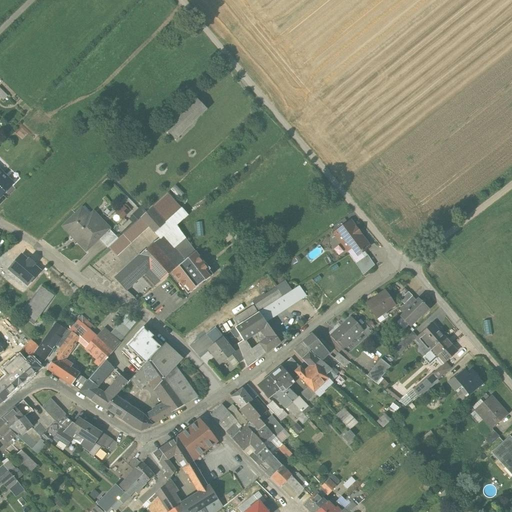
[(162,129),(175,141),(206,110),(194,98),(162,129)]
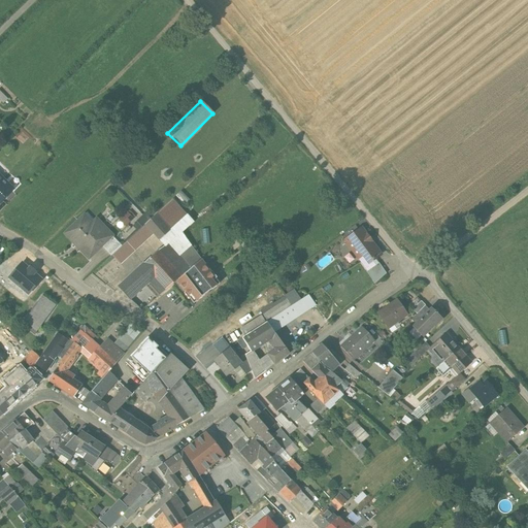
[(3,179),(0,183),(0,202),(13,190),(3,179)]
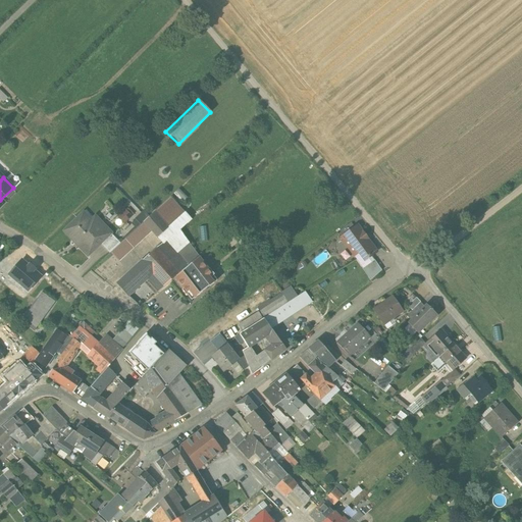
[(184,214),(170,198),(157,211),(170,226),(184,214)]
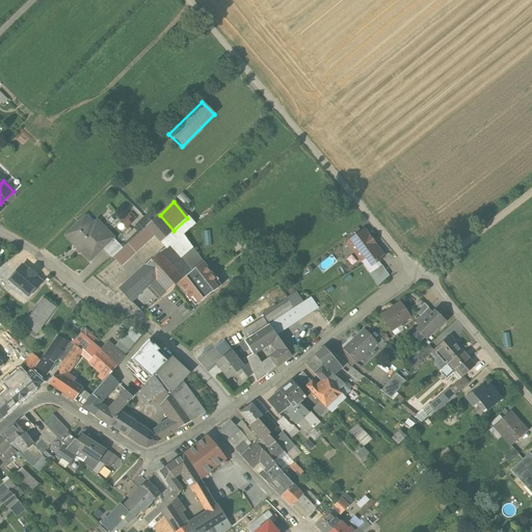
[(129,228),(138,220),(130,210),(121,217),(129,228)]
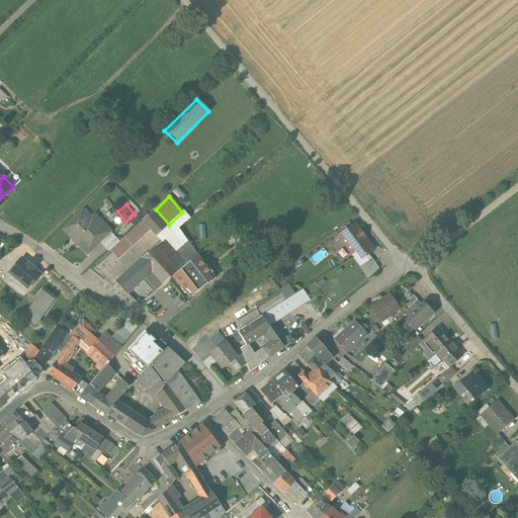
[(156,209),(155,208),(143,221),(151,230),(157,236),(169,225),(156,209)]
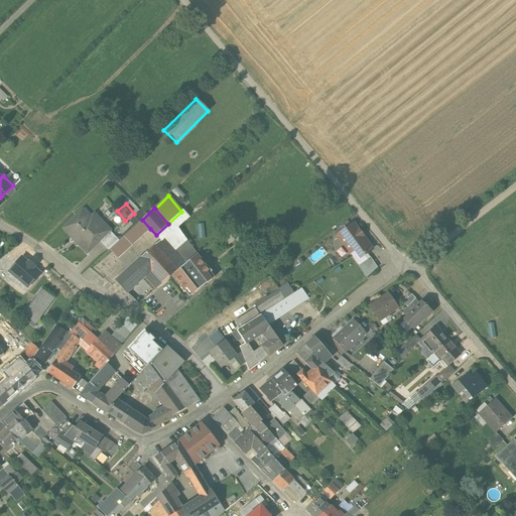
[(168,224),(156,235),(160,241),(161,241),(164,238),(185,263),(197,254),(182,236),(177,228),(188,219),(181,212),(168,224)]
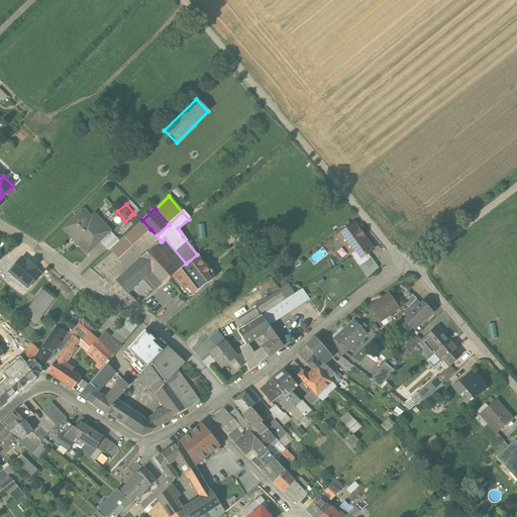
[(96,218),(89,224),(79,214),(65,229),(76,240),(78,238),(90,251),(99,242),(109,231),(96,218)]
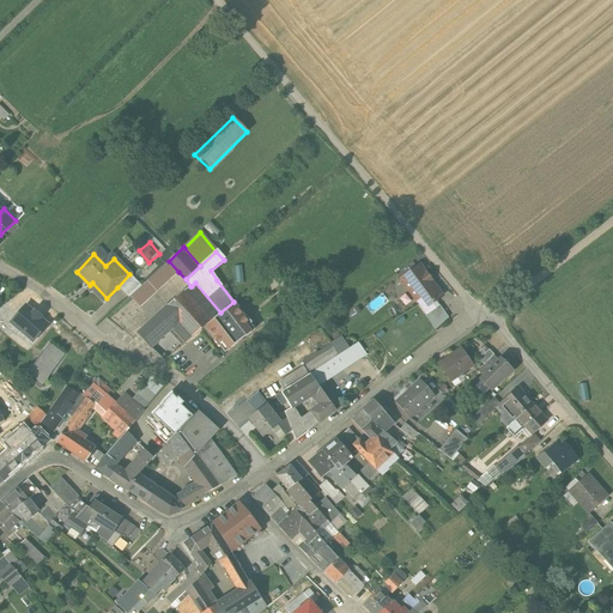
[(169,261),(131,297),(140,307),(178,272),(169,261)]
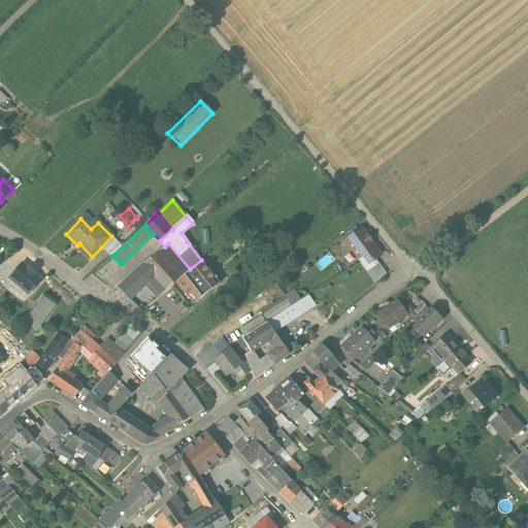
[(361,229),(344,240),(358,259),(366,254),(372,262),(381,255),(361,229)]
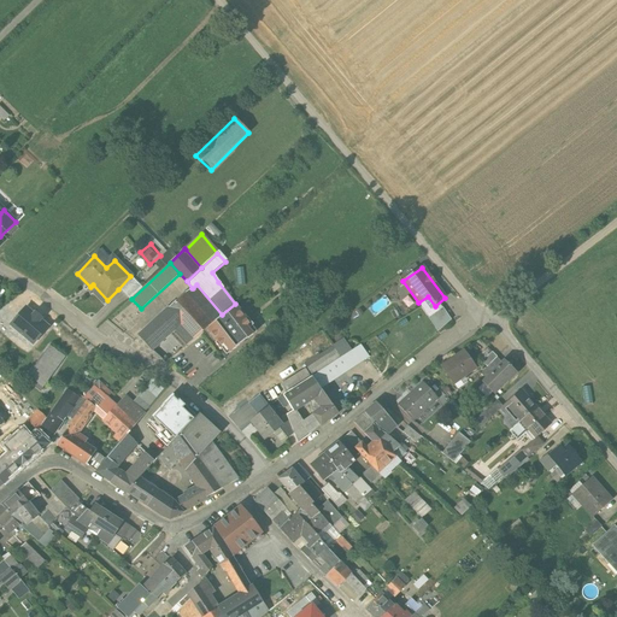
[(130,276),(118,289),(129,300),(142,288),(130,276)]
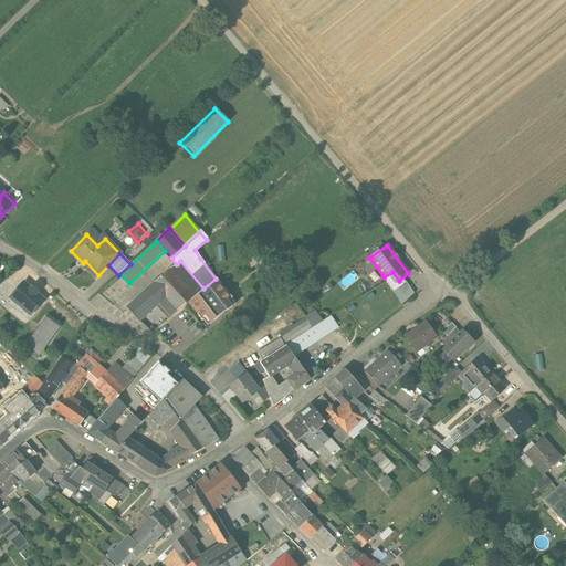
[(203,289),(180,261),(177,264),(176,264),(169,270),(194,297),(203,289)]
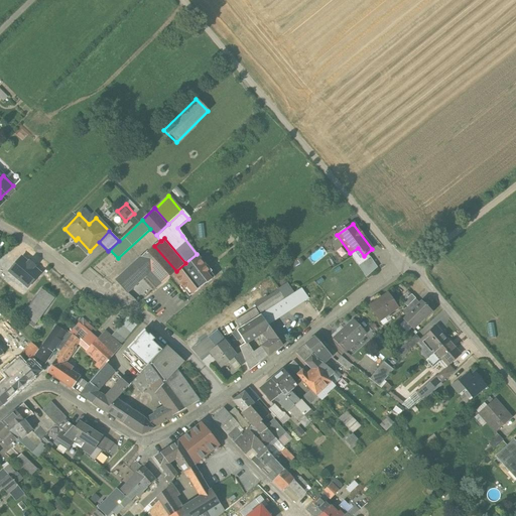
[(176,271),(154,246),(139,259),(161,284),(172,275),(176,271)]
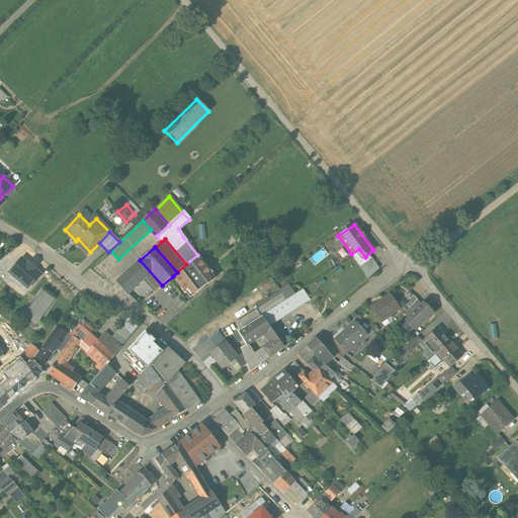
[(177,272),(173,276),(181,287),(180,288),(185,294),(186,293),(189,291),(192,296),(212,281),(208,276),(211,274),(212,273),(207,267),(206,268),(197,256),(186,264),(177,272)]
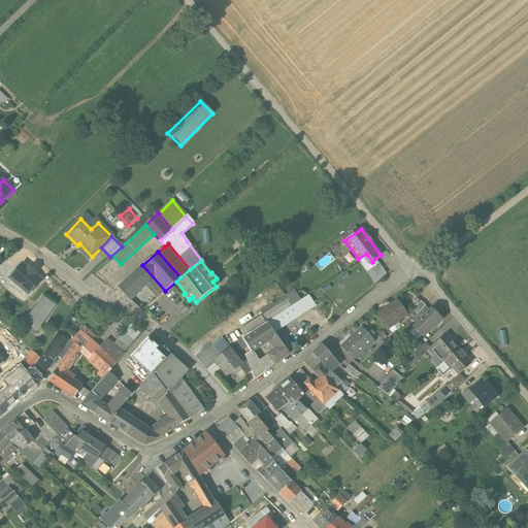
[(378,263),(366,271),(374,284),(386,274),(378,263)]
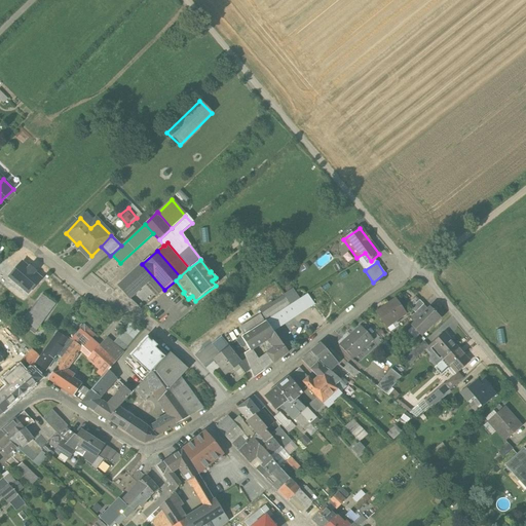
[(142,264),(137,270),(147,280),(144,284),(156,297),(164,290),(142,264)]
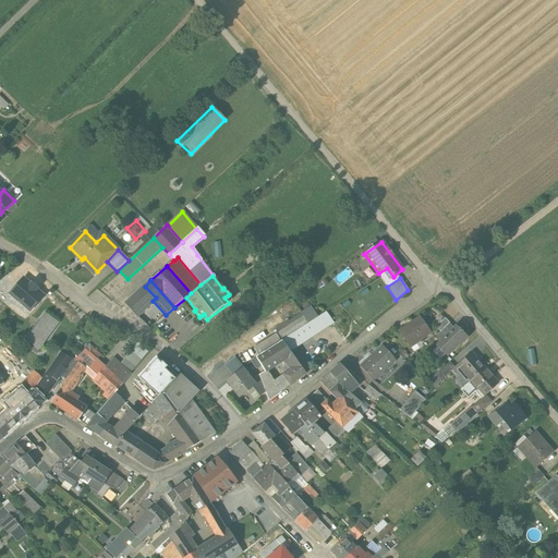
[(145,287),(125,304),(136,316),(153,301),(156,298),(145,287)]
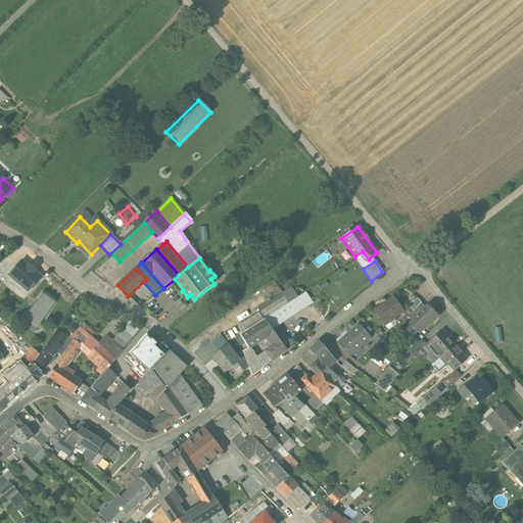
[(305,292),(299,296),(305,304),(311,300),(305,292)]
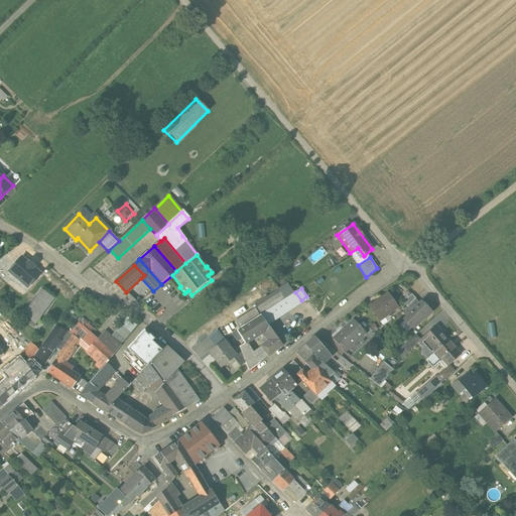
[(30,321),(35,326),(53,299),(40,289),(22,315),(30,321)]
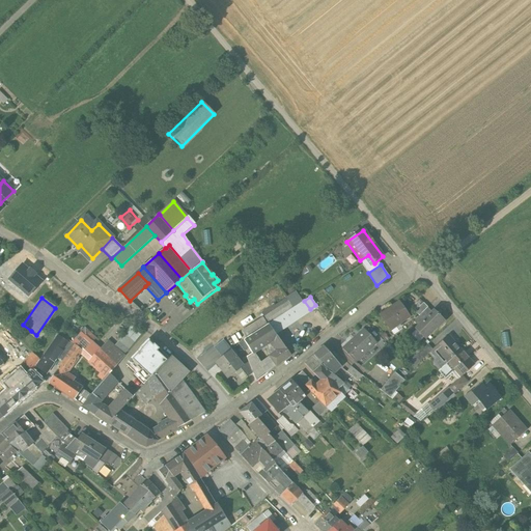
[(283,314),(292,308),(287,301),(261,317),(267,326),(268,325),(274,320),(283,314)]
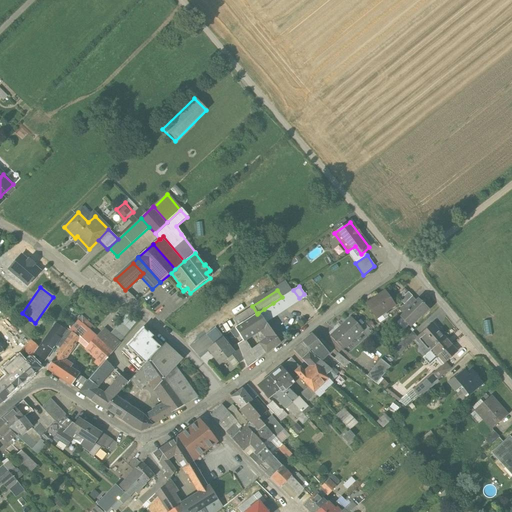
[(299,298),(293,290),(282,297),(273,303),(279,312),(299,298)]
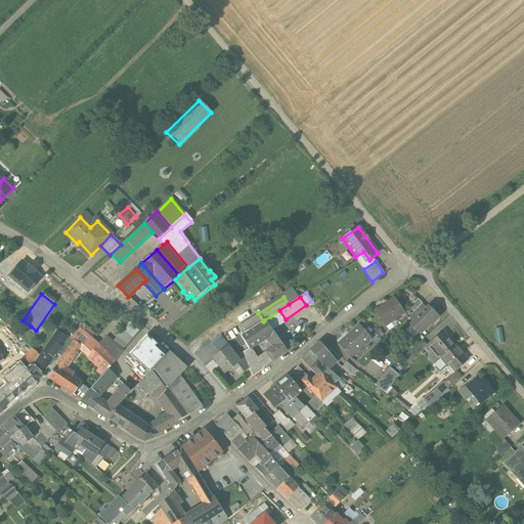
[(393,299),(374,311),(385,326),(403,313),(393,299)]
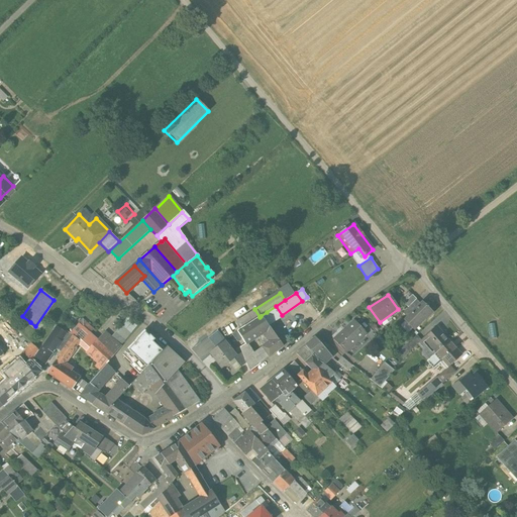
[(412,295),(403,304),(408,308),(416,300),(412,295)]
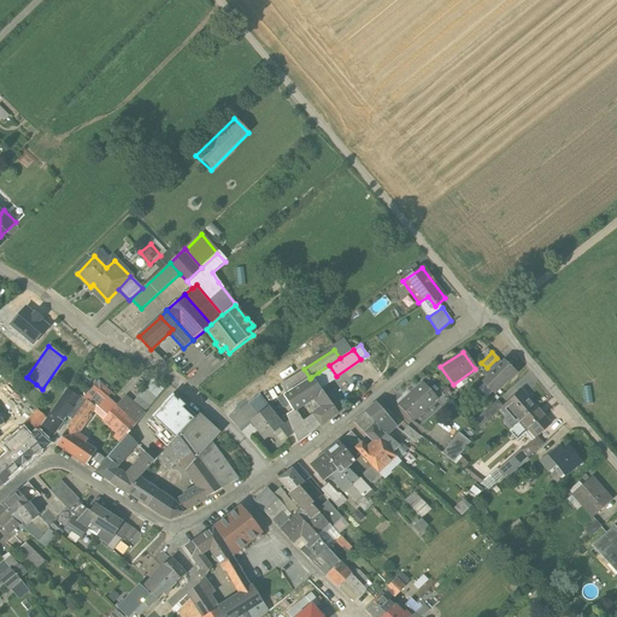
[(501,363),(497,358),(487,368),(480,375),(486,380),(501,363)]
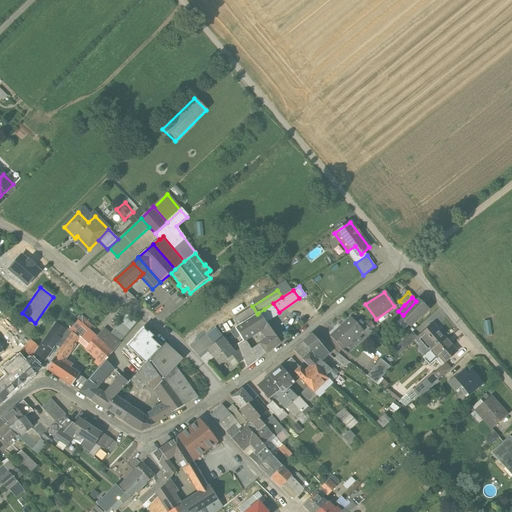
[(427,310),(417,300),(416,301),(403,315),(400,317),(410,326),(421,315),(421,316),(427,310)]
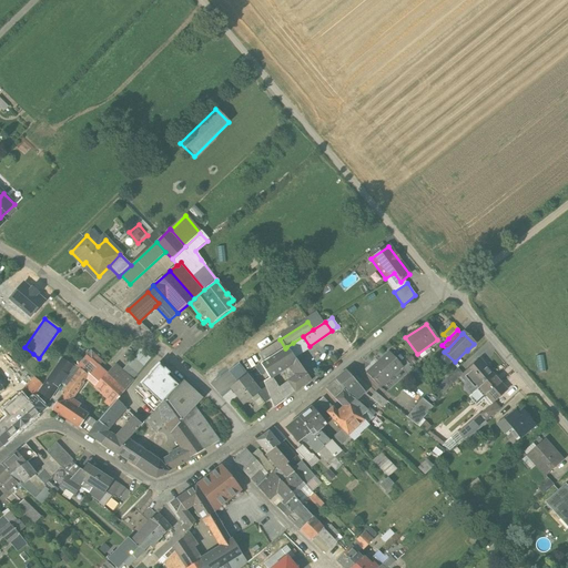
[(296,350),(291,354),(293,357),(310,346),(303,336),(293,343),(296,350)]
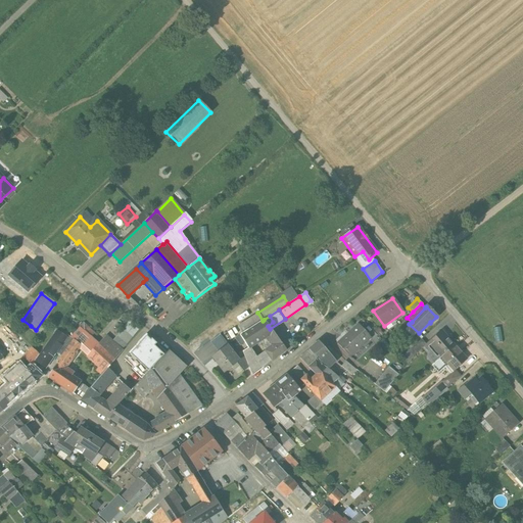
[(247,330),(263,321),(257,313),(237,326),(242,334),(247,330)]
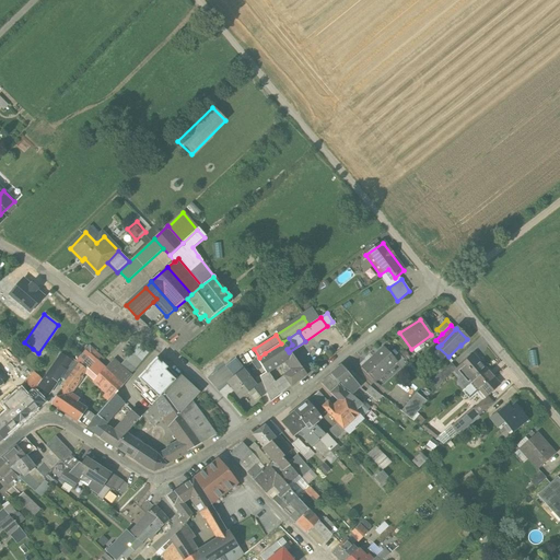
[(292,345),(289,338),(282,342),(287,349),(292,345)]
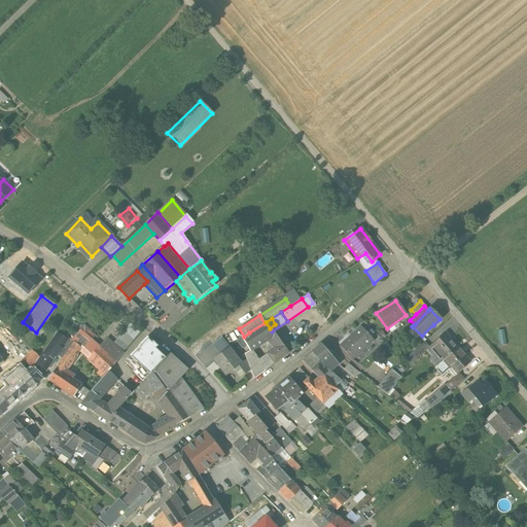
[(265,323),(249,332),(257,347),(267,341),(275,335),(272,331),(270,328),(266,322),(265,323)]
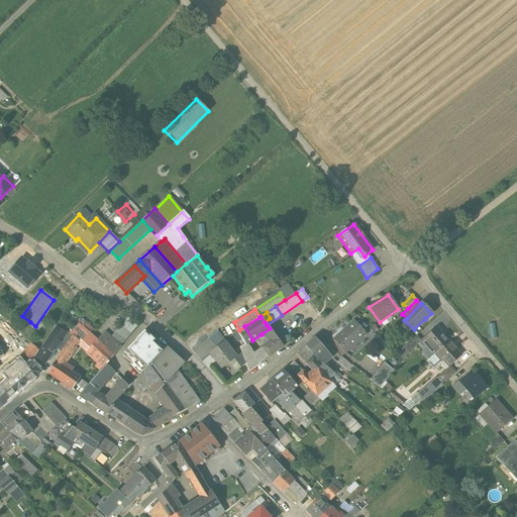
[(353,321),(333,339),(345,353),(366,334),(353,321)]
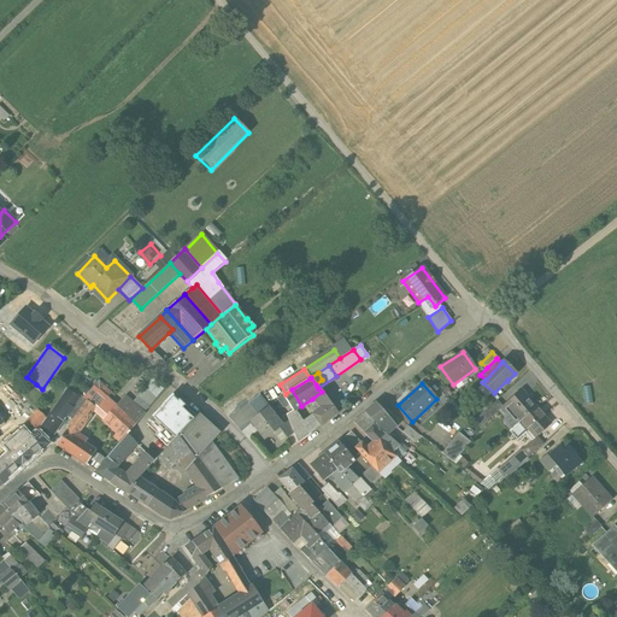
[(88,401),(95,410),(106,398),(94,387),(84,400),(87,401),(87,403),(88,401)]
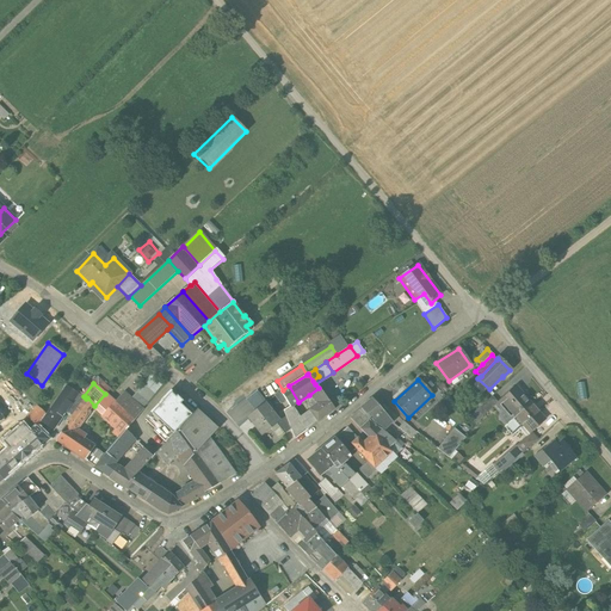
[(142,386),(130,399),(142,409),(153,394),(142,386)]
